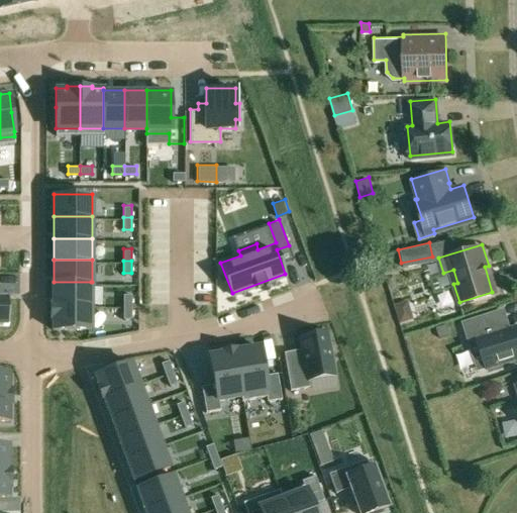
[(52,282),(52,303),(54,303),(91,303),(91,282),(54,282),(52,282)]
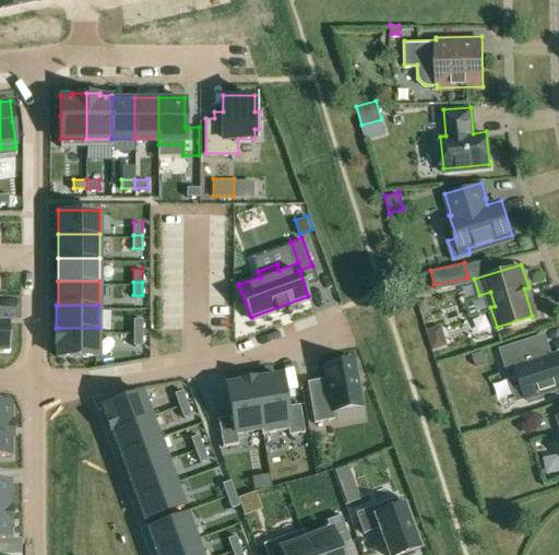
[(142,330),(142,317),(133,317),(133,330),(142,330)]
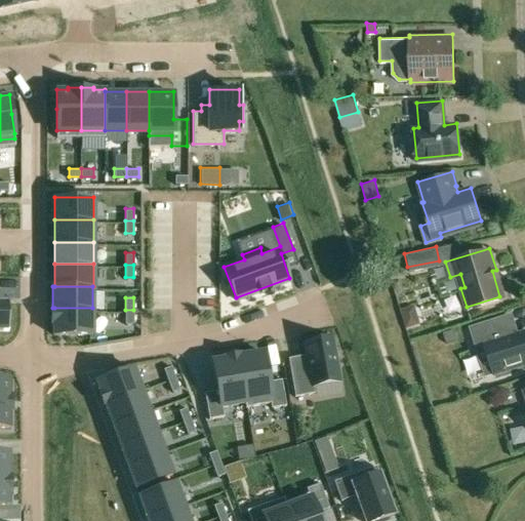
[(52,308),(52,330),(92,330),(92,308),(54,308),(52,308)]
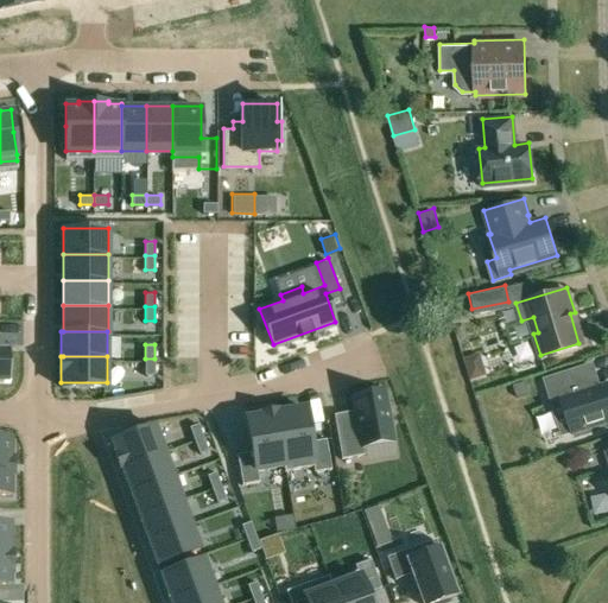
[(154,373),(154,359),(145,359),(145,373),(154,373)]
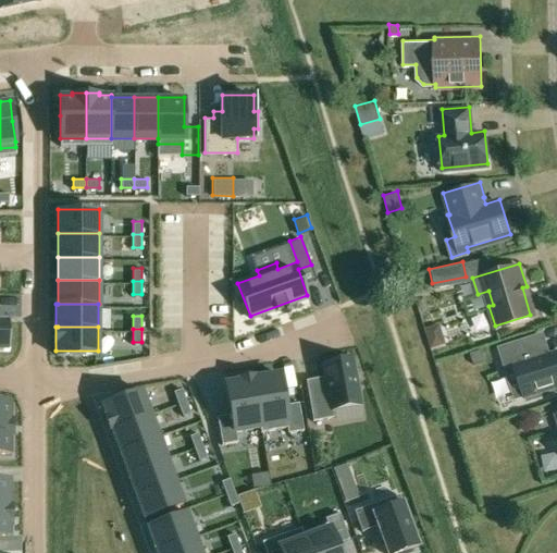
[(536,333),(498,345),(506,368),(515,365),(524,394),(556,383),(556,349),(546,353),(543,345),(540,346),(536,333)]
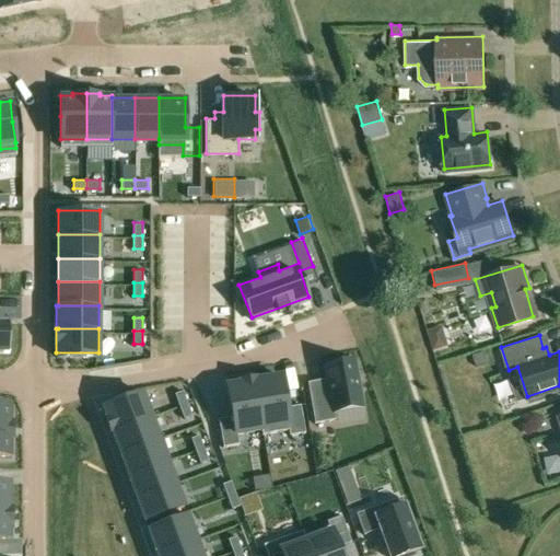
[(471,352),(475,365),(487,360),(483,349),(471,352)]
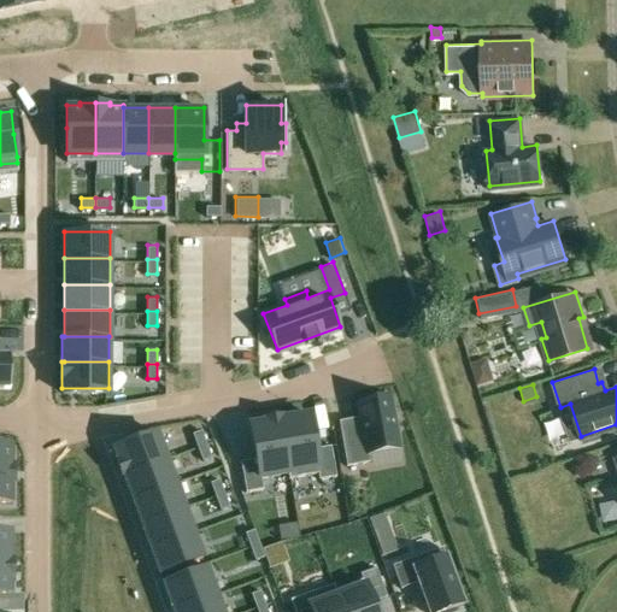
[(360,422),(340,425),(346,464),(369,459),(368,452),(399,446),(391,395),(357,401),(359,415),(360,422)]
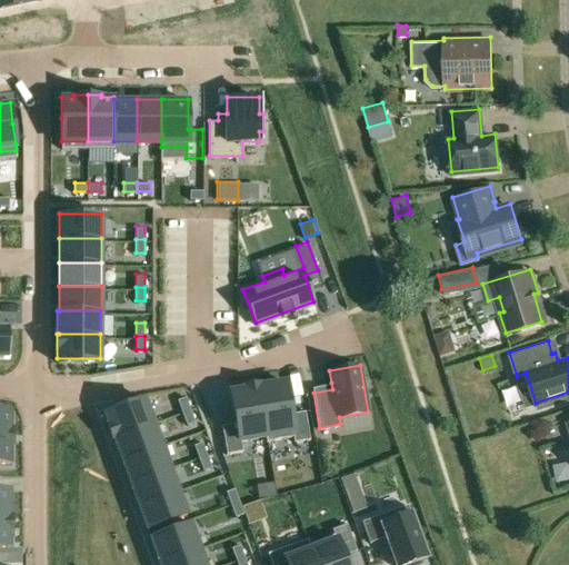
[(285,379),(258,384),(257,385),(266,434),(291,429),(293,440),(309,437),(305,409),(290,412),(285,379)]
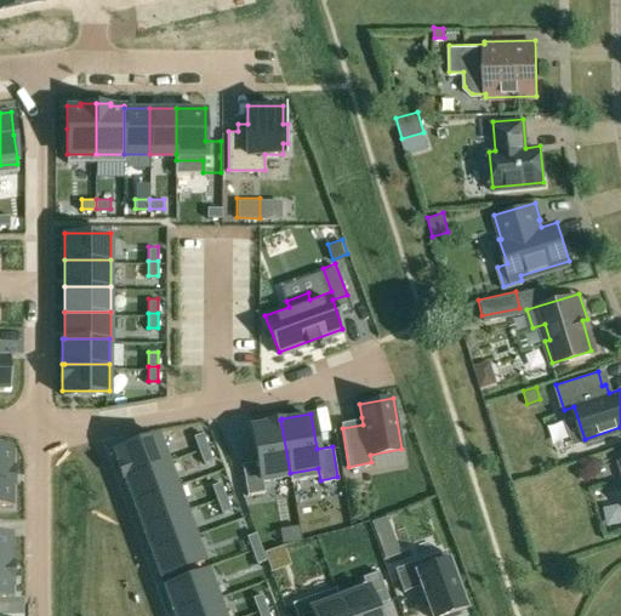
[(257,458),(241,462),(248,492),(265,490),(262,478),(290,473),(280,420),(281,418),(281,417),(267,420),(267,422),(251,425),(257,458)]
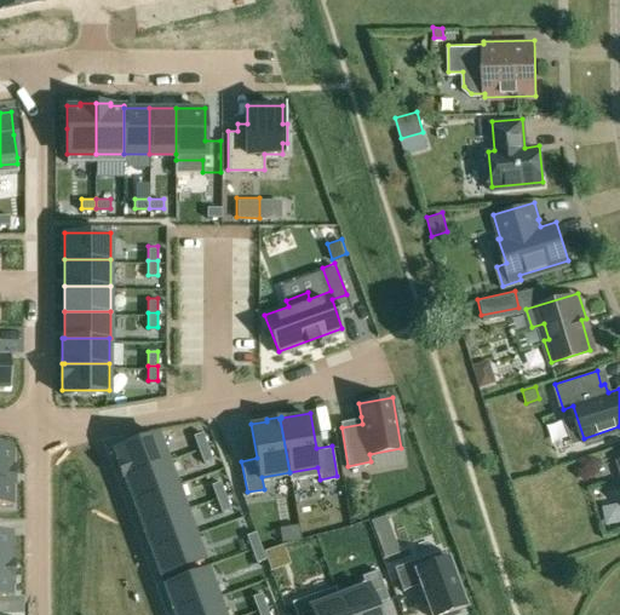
[(207,443),(202,430),(193,434),(199,447),(207,443)]
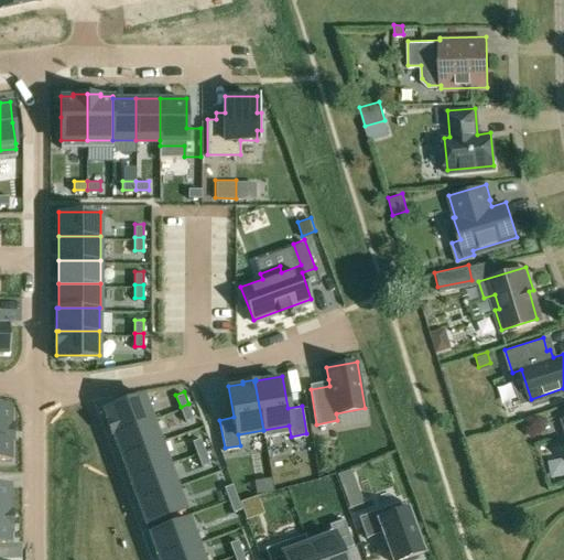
[(104,408),(107,419),(105,420),(109,432),(112,431),(152,418),(143,394),(104,408)]
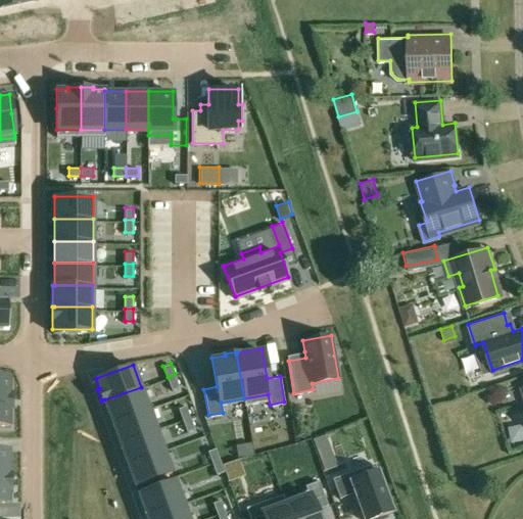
[(179,385),(175,374),(168,377),(172,388),(179,385)]
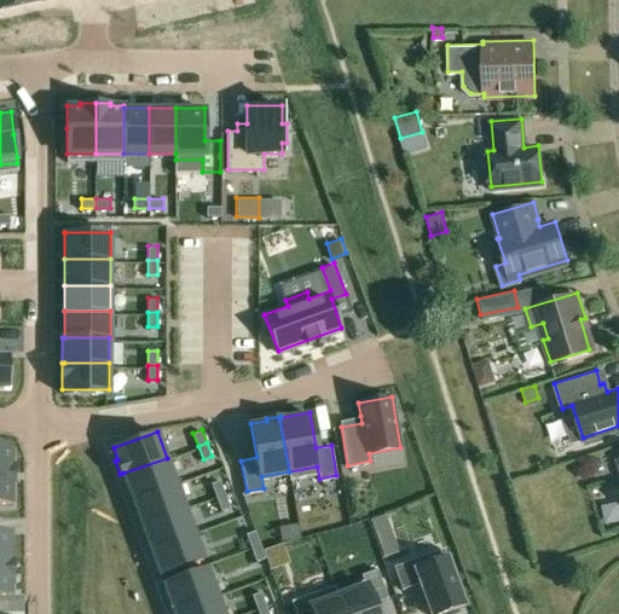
[(0,499),(11,500),(11,481),(12,481),(12,465),(11,465),(11,445),(0,445),(0,499)]
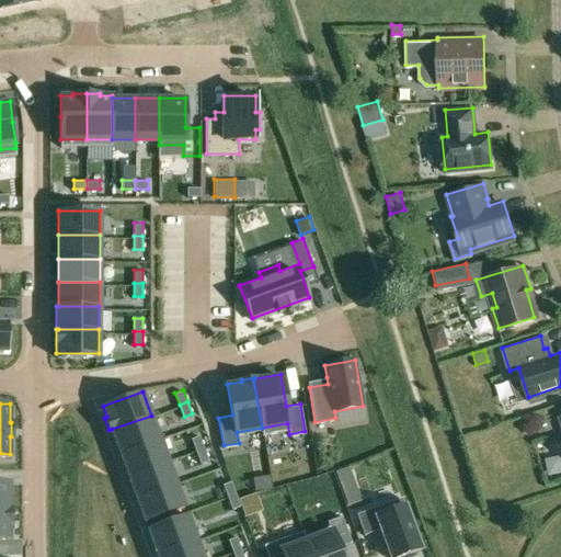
[(151,416),(112,429),(119,452),(159,438),(151,416)]
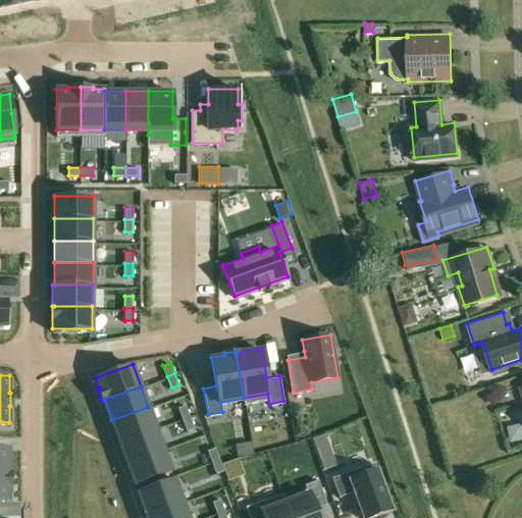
[(190,415),(186,403),(177,406),(181,417),(190,415)]
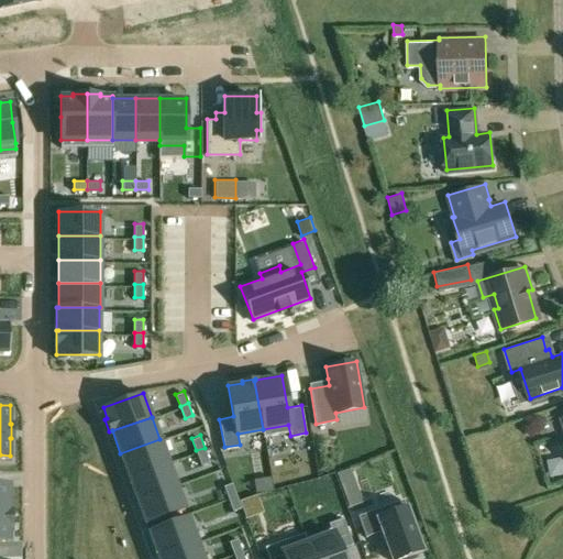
[(159,439),(120,453),(128,475),(168,461),(159,439)]
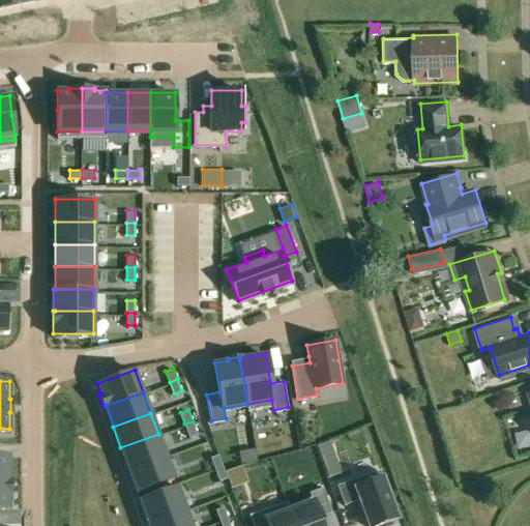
[(197,433),(193,421),(184,424),(188,436),(197,433)]
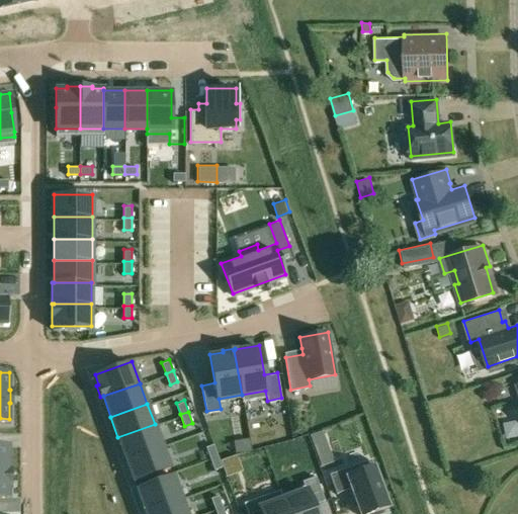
[(155,424),(117,437),(125,457),(162,444),(155,424)]
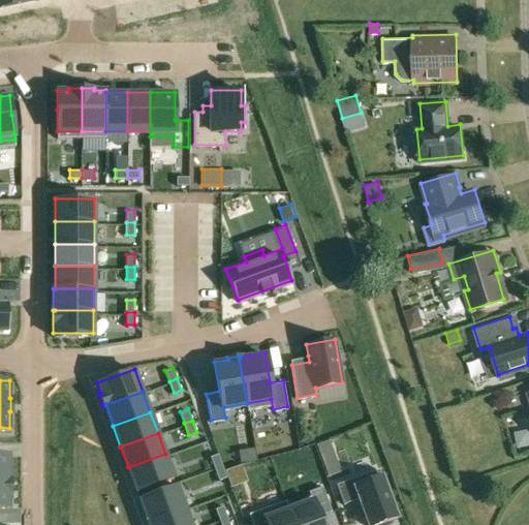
[(222,463),(218,452),(210,455),(214,466),(222,463)]
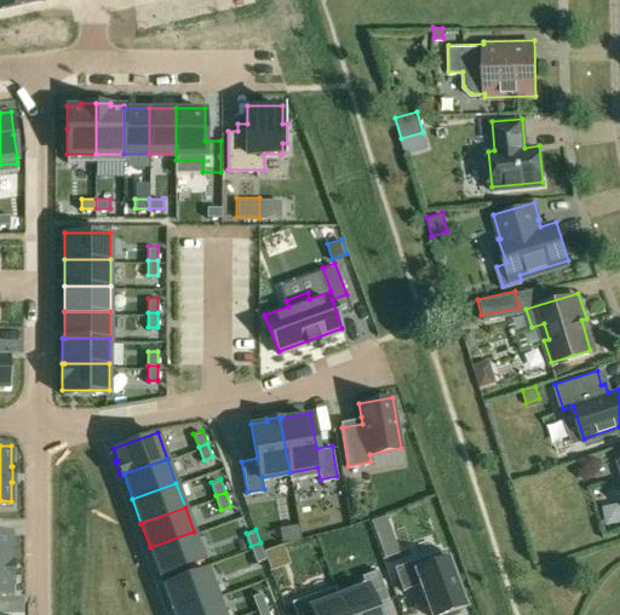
[(194,532),(150,547),(160,573),(202,557),(194,532)]
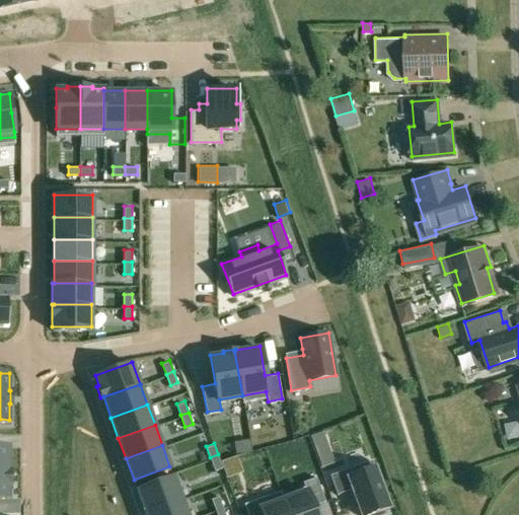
[(318,455),(321,465),(335,460),(330,451),(318,455)]
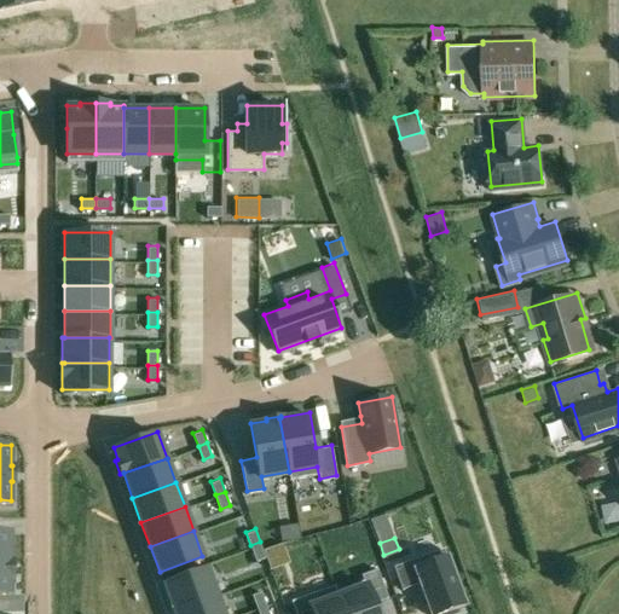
[(265,556),(260,542),(250,545),(256,559),(265,556)]
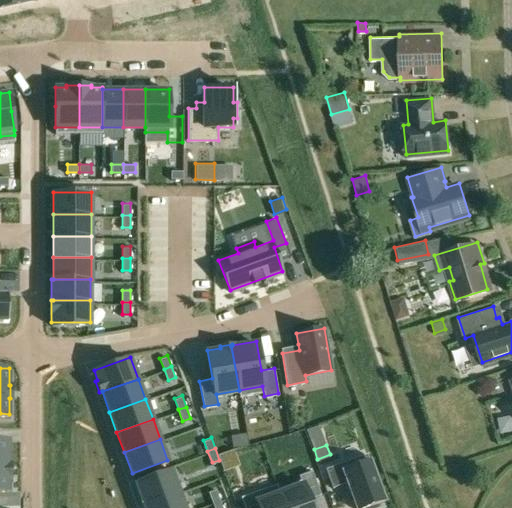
[(366,452),(325,467),(332,486),(347,480),(357,507),(359,507),(384,499),(366,452)]
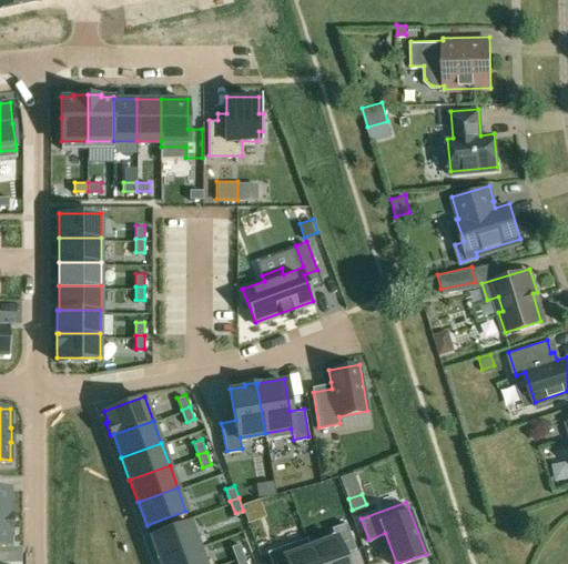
[(0,515),(0,542),(9,543),(9,527),(10,527),(10,514),(9,514),(9,515),(0,515)]
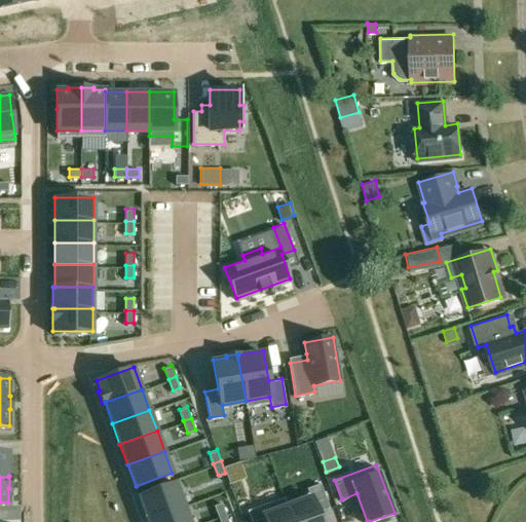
[(176,482),(139,496),(147,518),(184,505),(176,482)]
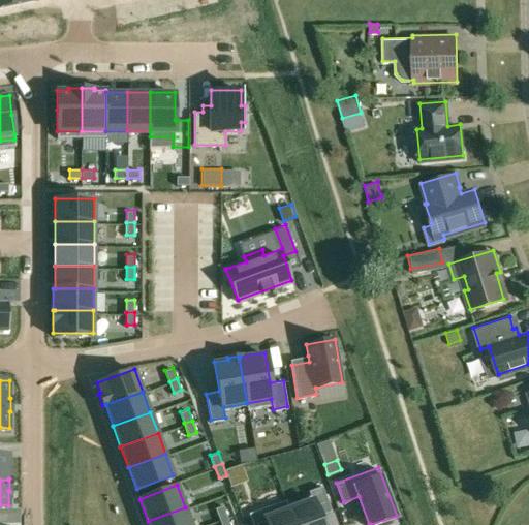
[(310,495),(287,503),(294,524),(321,524),(318,515),(331,510),(322,485),(308,490),(310,495)]
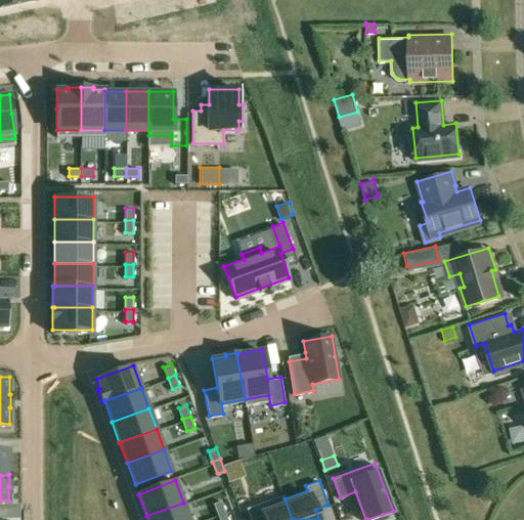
[(282,493),(246,507),(250,519),(292,519),(285,499),(282,493)]
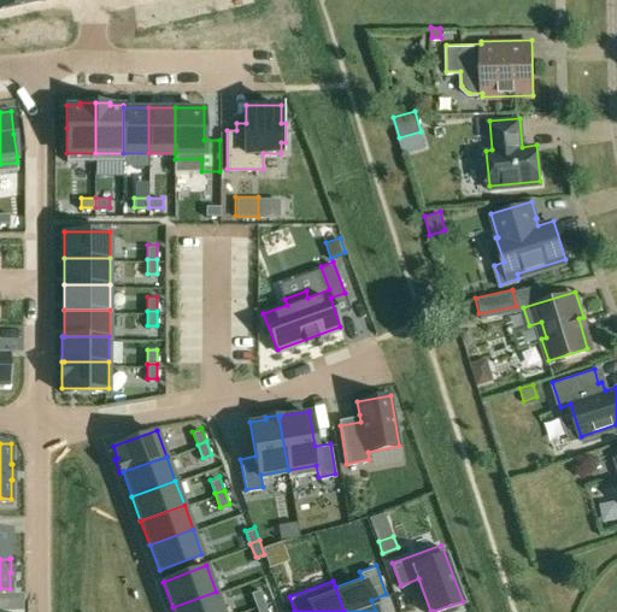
[(265,601),(260,588),(251,592),(256,605),(265,601)]
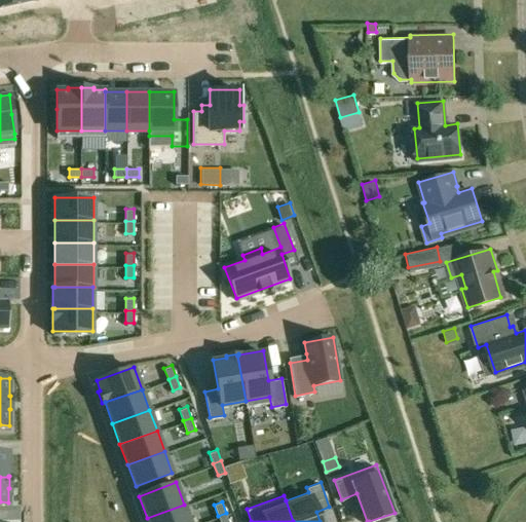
[(190,521),(184,505),(147,518),(148,521),(190,521)]
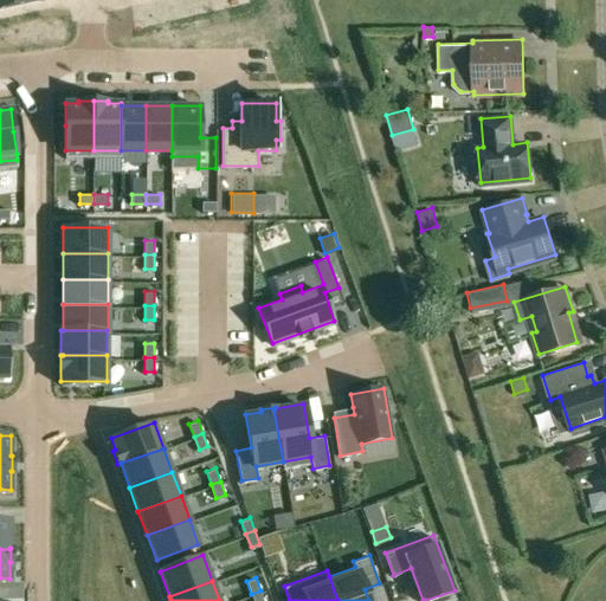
[(264,600),(260,590),(251,594),(253,600),(264,600)]
